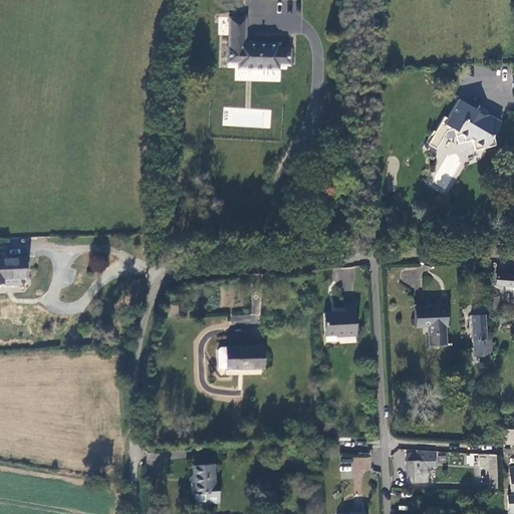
[(245,41),(246,17),(228,17),(227,46),(225,46),(224,62),(239,63),(239,68),(278,70),(279,64),(290,64),(290,48),(280,47),(280,42),(245,41)]
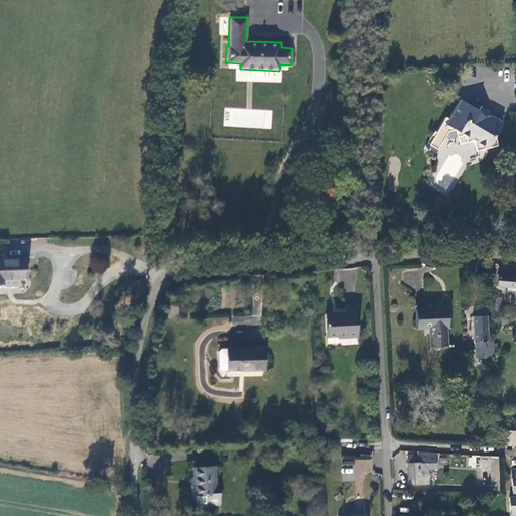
[(479,109),(460,99),(449,116),(445,114),(429,142),(435,146),(443,130),(453,129),(455,135),(462,134),(464,140),(472,139),(474,148),(497,144),(494,132),(501,118),(491,113),(486,113),(485,117),(477,113),(479,109)]
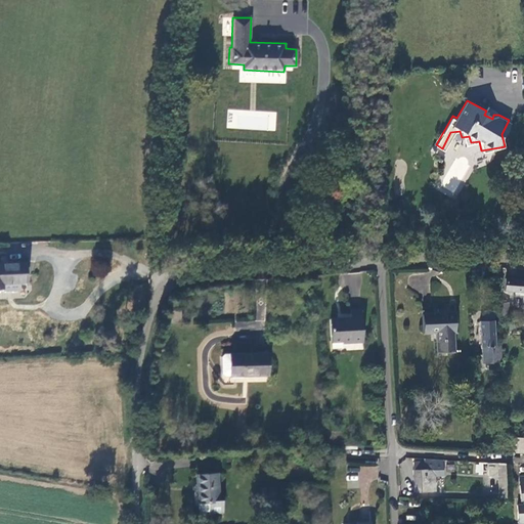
[(27,264),(0,265),(0,287),(2,288),(1,284),(2,284),(25,282),(28,282),(27,264)]
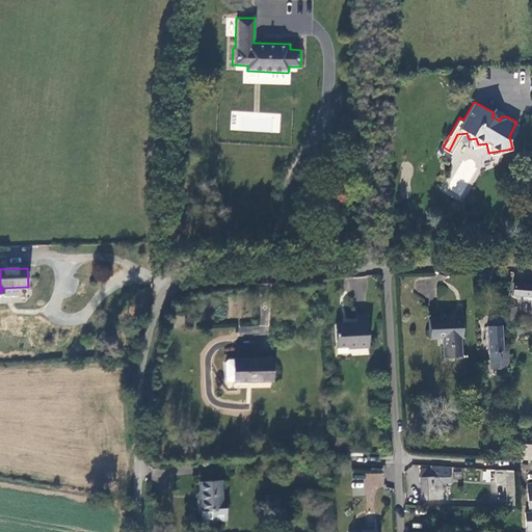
[(523,294),(531,295),(531,284),(513,283),(512,294),(523,294)]
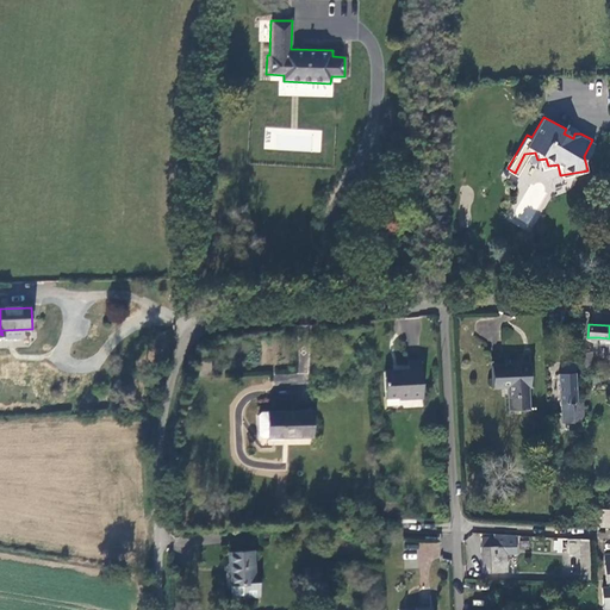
[(30,338),(29,329),(2,330),(1,330),(2,335),(2,340),(30,338)]
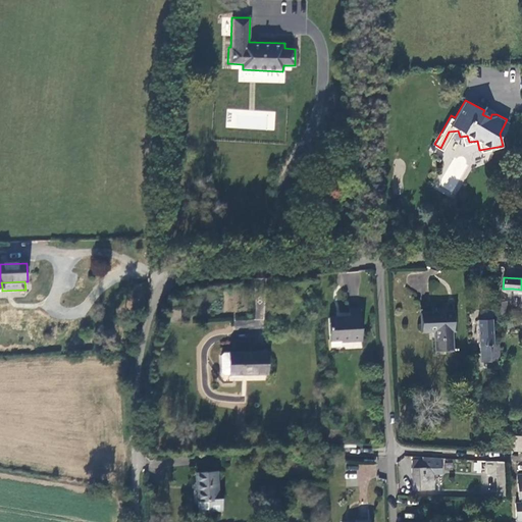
[(520,303),(521,302),(521,290),(513,289),(512,295),(521,296),(520,303)]
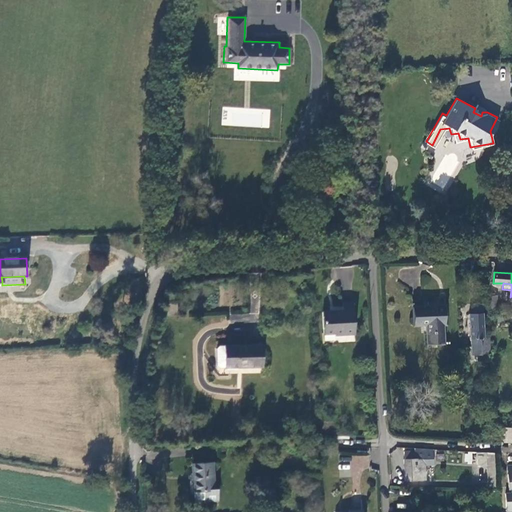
[(497,295),(488,296),(488,311),(498,311),(497,295)]
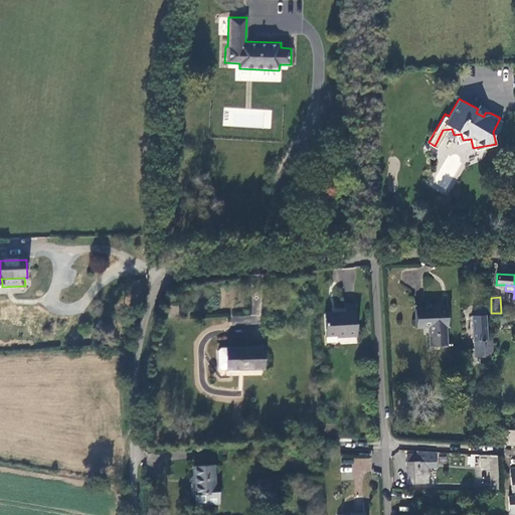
[(168,317),(178,316),(178,300),(168,300),(168,317)]
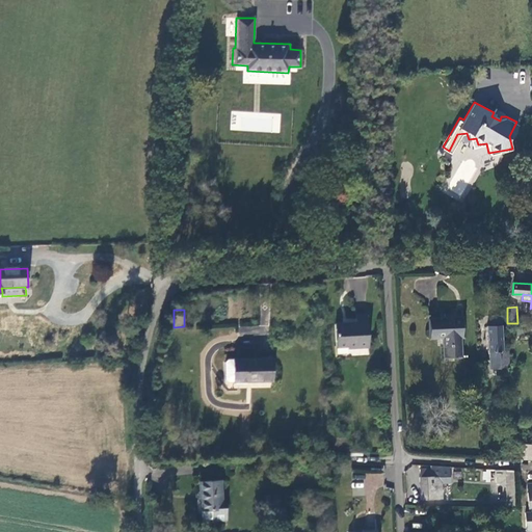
[(356,323),(342,323),(344,345),(348,345),(348,347),(369,346),(368,314),(356,314),(356,323)]
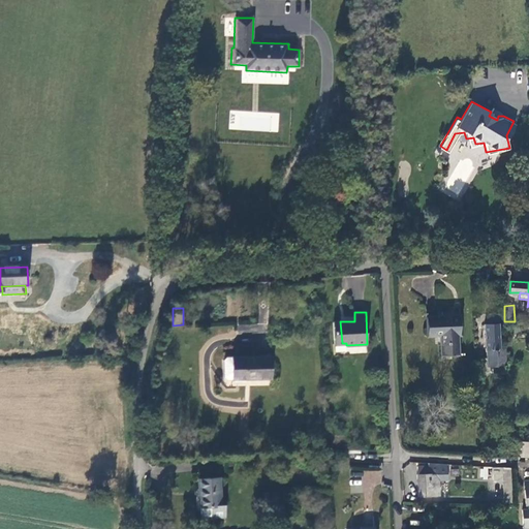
[(459,313),(426,315),(427,336),(440,336),(440,353),(459,353),(459,334),(461,334),(459,313)]
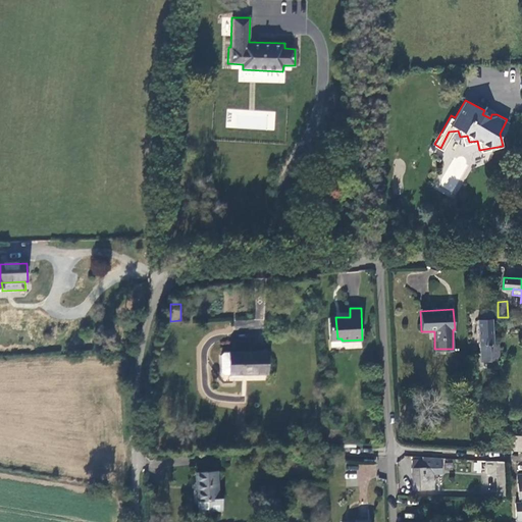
[(491,309),(483,309),(484,320),(478,320),(479,345),(480,362),(499,361),(498,344),(492,345),(491,309)]
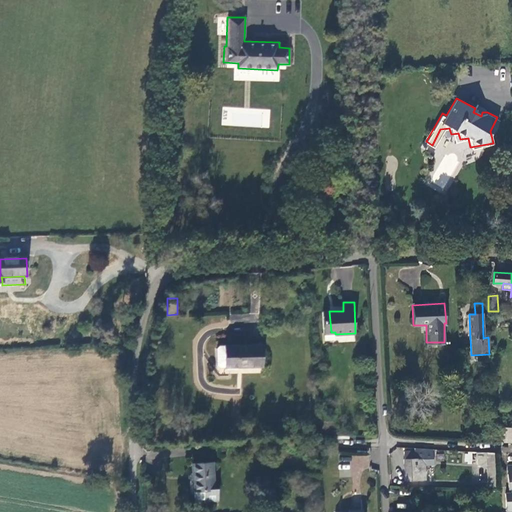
[(216,363),(221,366),(261,366),(261,345),(219,345),(215,348),(216,363)]
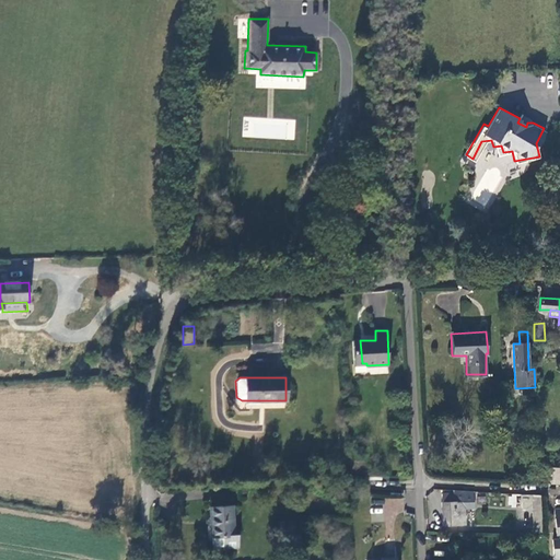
[(553,455),(540,454),(540,458),(540,465),(553,466),(553,455)]
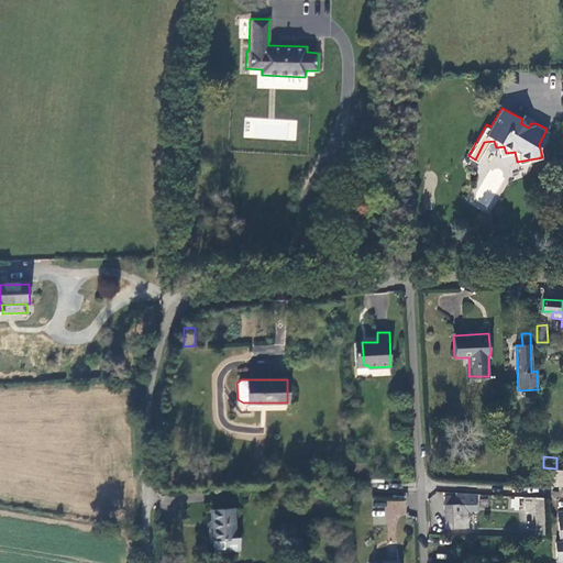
[(534,461),(536,486),(544,487),(544,485),(543,467),(543,461),(534,461)]
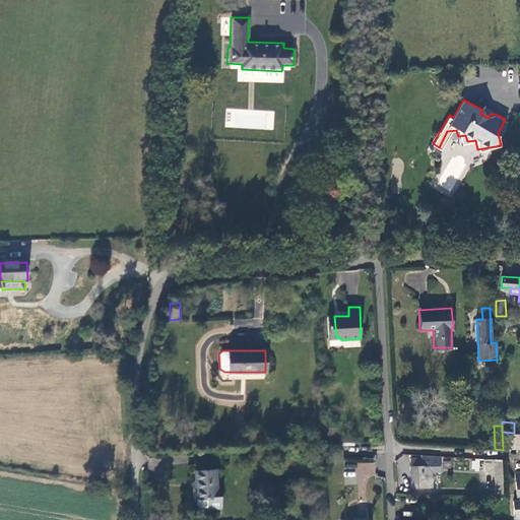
[(519,433),(514,433),(502,432),(503,448),(519,447),(519,433)]
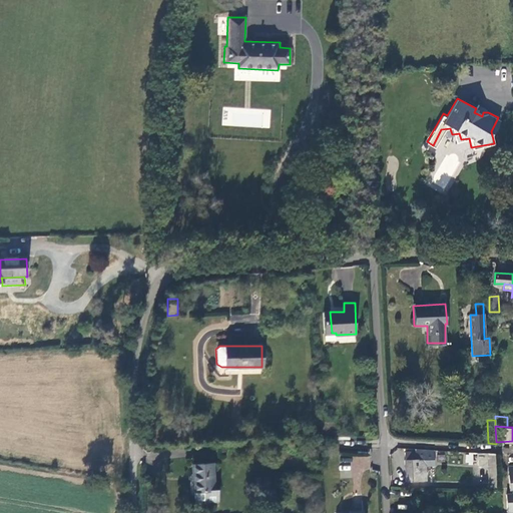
[(427,479),(425,448),(416,448),(416,451),(405,452),(406,481),(427,479)]
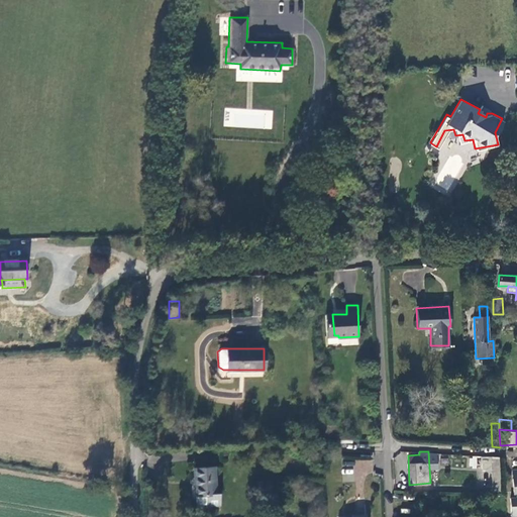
[(493,493),(501,492),(500,456),(492,455),(493,493)]
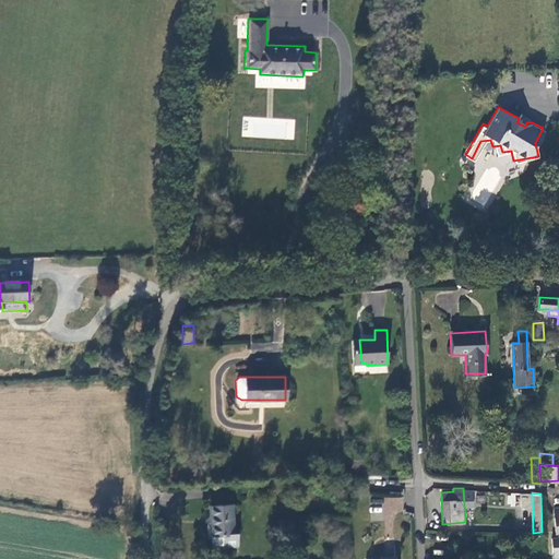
[(383,539),(402,540),(403,498),(384,498),(383,539)]
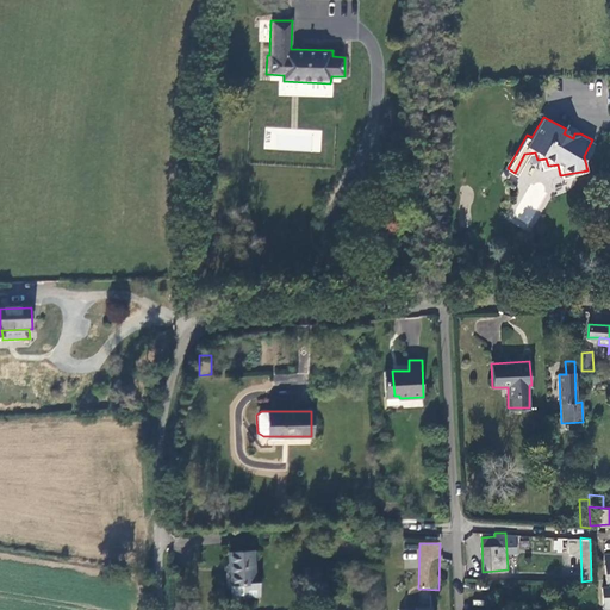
[(254,552),(230,553),(232,592),(244,592),(244,596),(260,596),(260,579),(255,579),(254,552)]
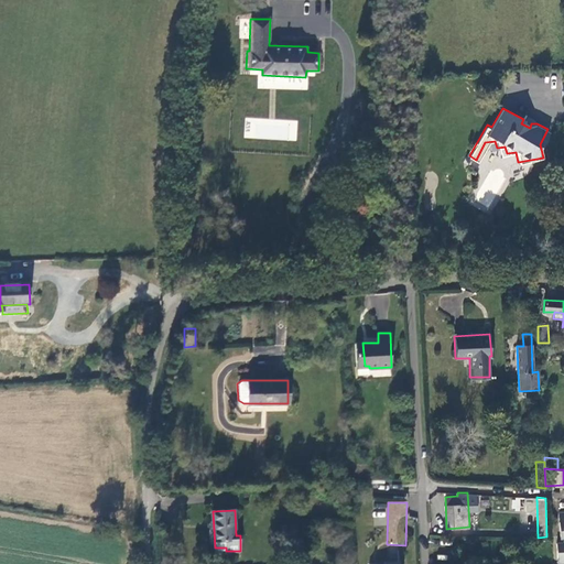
[(542,553),(542,541),(524,541),(524,553),(542,553)]
